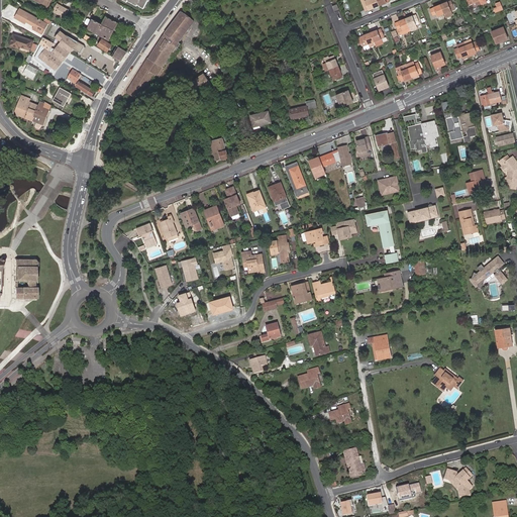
[(373,9),(380,7),(377,0),(369,0),(366,1),(367,3),(367,4),(369,10),(373,9)]
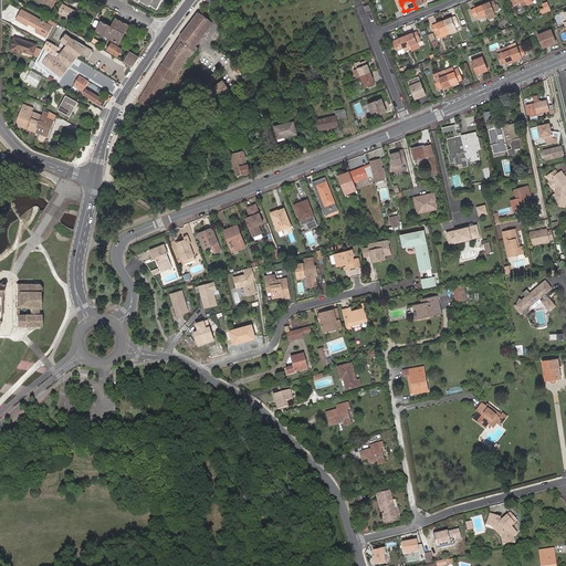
[(482,6),(486,16),(489,21),(496,17),(494,12),(498,11),(494,1),(490,3),(490,2),(482,6)]
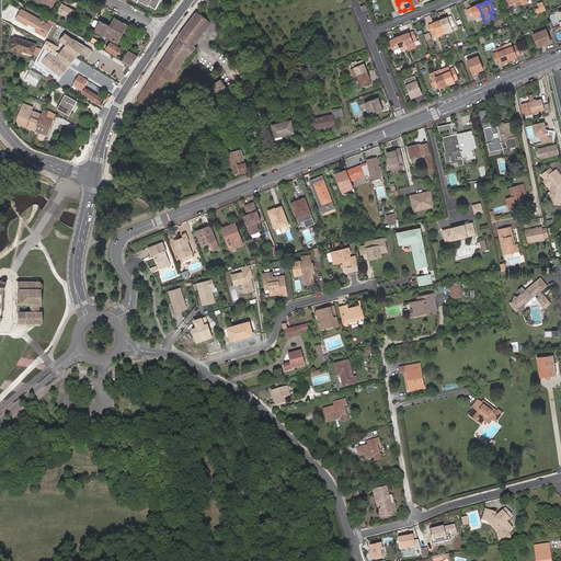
[(75,12),(64,3),(63,6),(59,11),(70,19),(70,18),(75,12)]
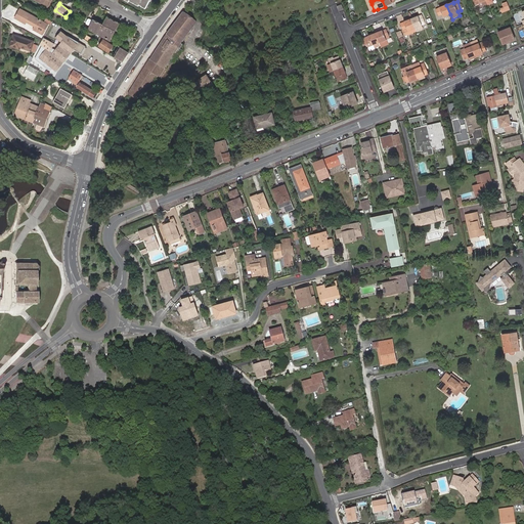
[(503,13),(510,10),(508,3),(503,4),(505,8),(500,9),(503,13)]
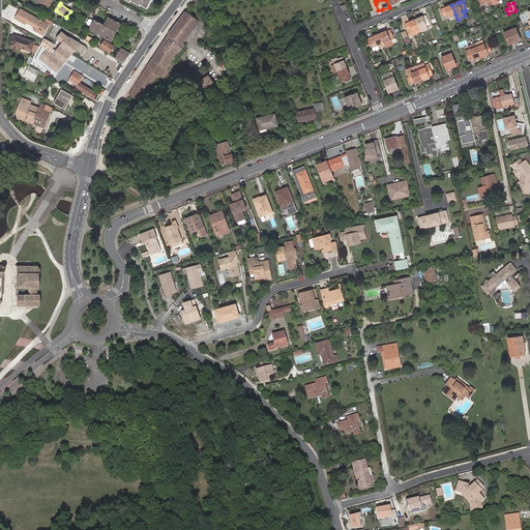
[(448,18),(455,15),(451,5),(444,8),(441,10),(443,17),(447,15),(448,18)]
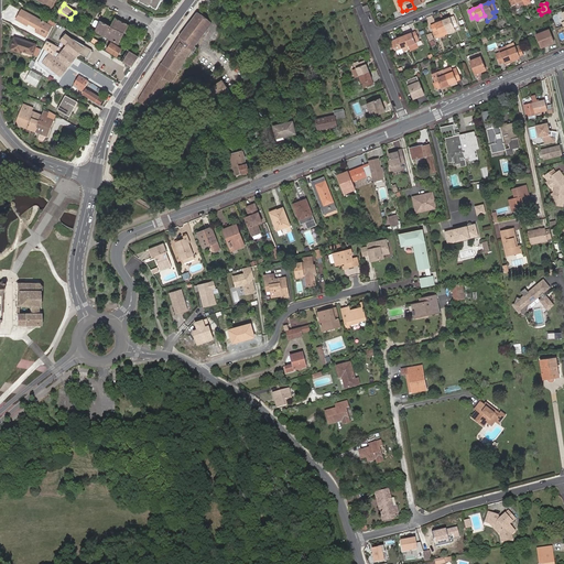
[(36,33),(38,33),(43,22),(22,10),(18,20),(28,25),(30,22),(39,28),(36,33)]
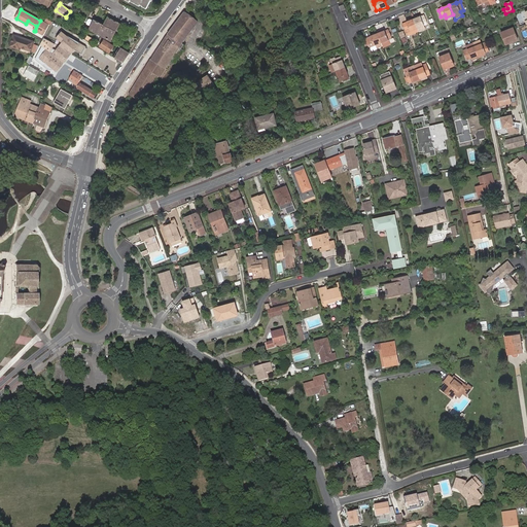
[(165,38),(152,58),(142,74),(130,93),(140,100),(143,96),(144,97),(146,94),(145,93),(149,86),(150,86),(152,83),(151,83),(155,76),(156,77),(159,74),(161,75),(166,67),(172,59),(176,61),(184,48),(179,45),(180,43),(182,44),(184,43),(182,41),(198,21),(191,15),(185,11),(185,10),(165,38)]
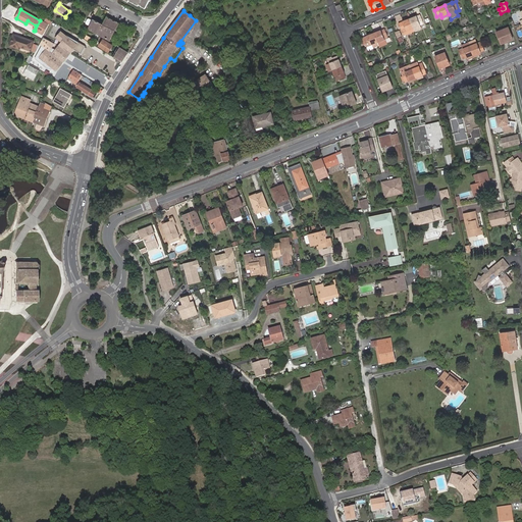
[(409,19),(414,32),(421,29),(420,25),(423,24),(420,15),(416,17),(416,16),(409,19)]
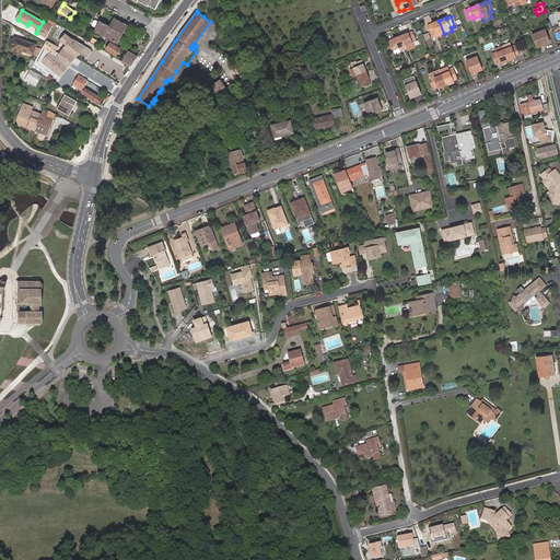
[(112,39),(118,43),(128,24),(115,18),(111,26),(100,21),(94,31),(112,39)]
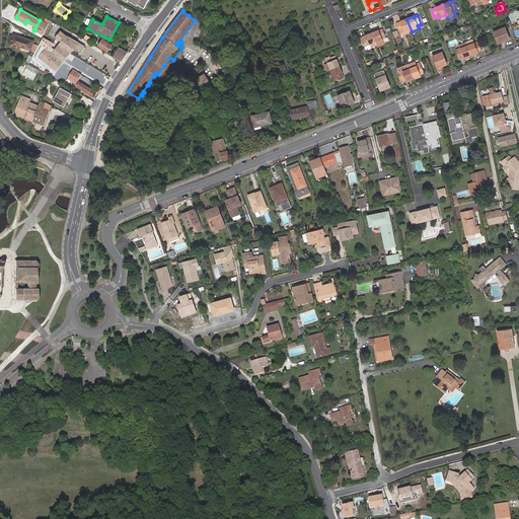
[(311,36),(312,36),(325,31),(323,24),(321,19),(318,20),(311,23),(307,25),(311,36)]
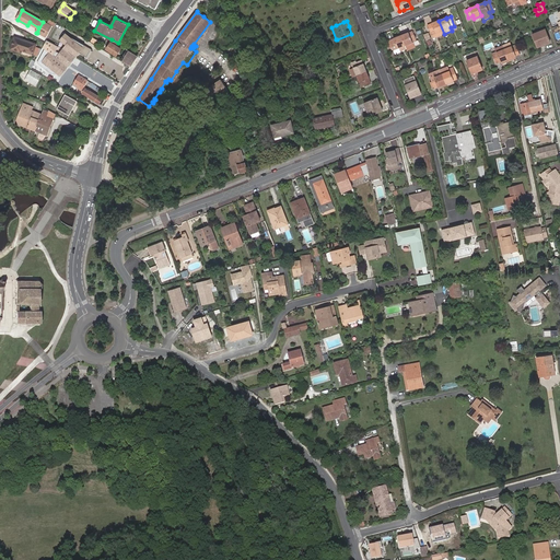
[(433,39),(444,34),(439,21),(431,24),(428,26),(433,39)]
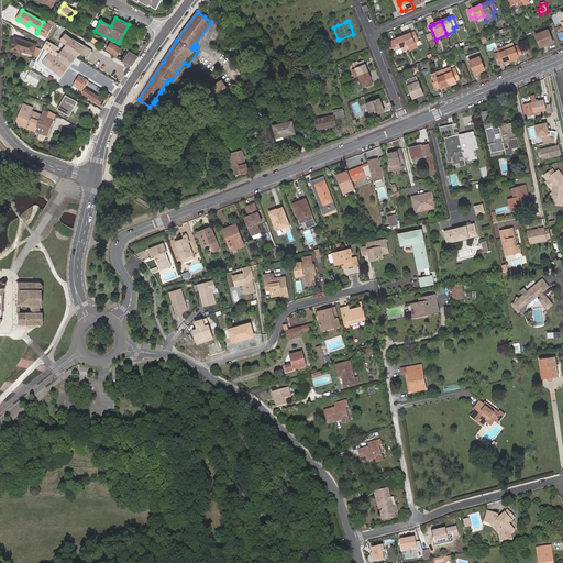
[(43,22),(37,33),(43,36),(50,25),(43,22)]
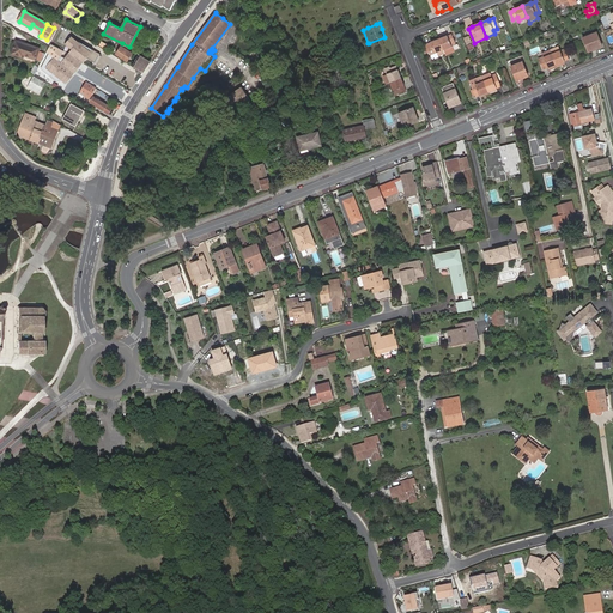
[(588,53),(602,47),(596,32),(582,38),(588,53)]
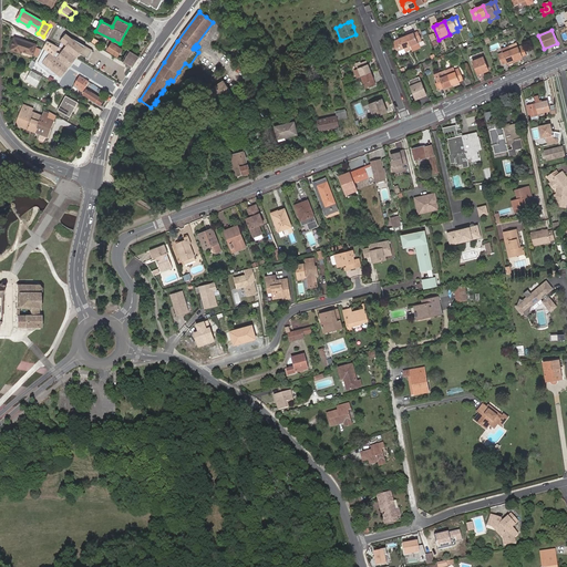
[(405,35),(410,47),(422,42),(418,32),(414,33),(413,33),(405,35)]
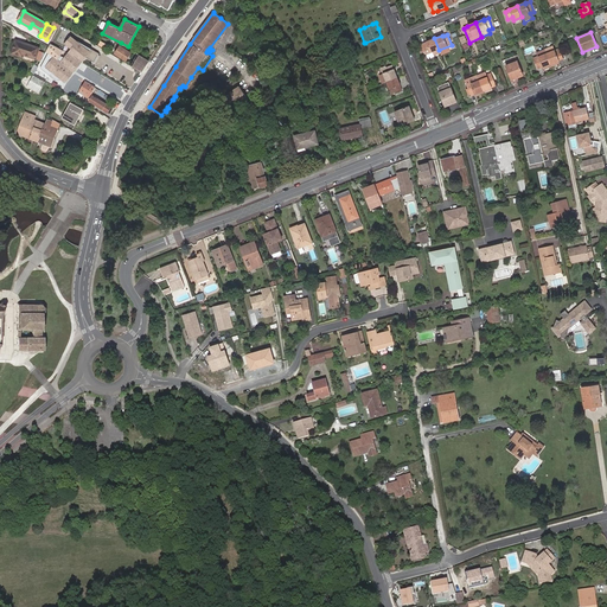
[(100,53),(69,36),(64,44),(72,49),(78,43),(90,52),(85,57),(94,62),(100,53)]
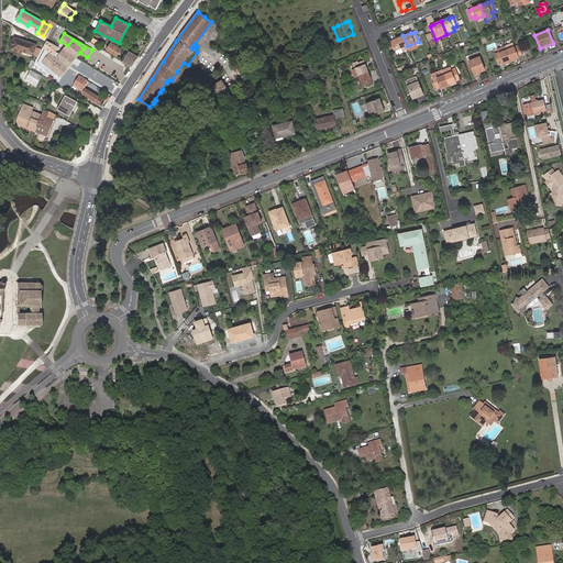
[(353,34),(339,40),(342,47),(349,45),(351,48),(357,45),(356,42),(357,42),(353,34)]
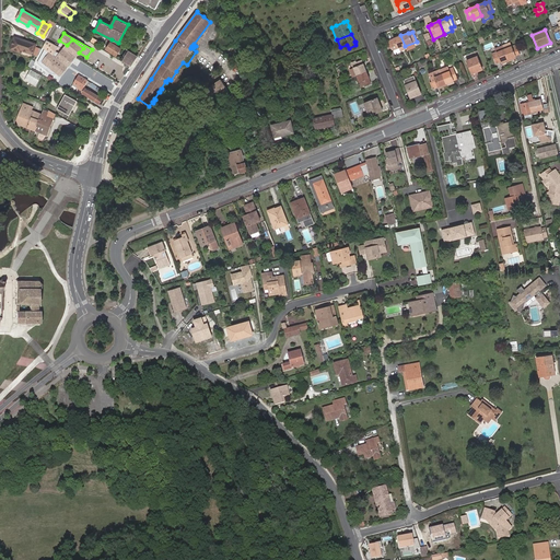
[(406,49),(405,46),(400,35),(393,38),(393,39),(389,41),(392,47),(394,51),(399,48),(400,51),(406,49)]
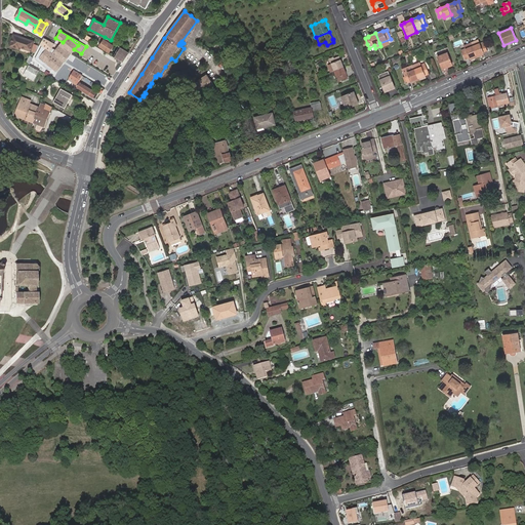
[(18,47),(21,47),(31,51),(35,42),(14,34),(9,46),(17,49),(18,47)]
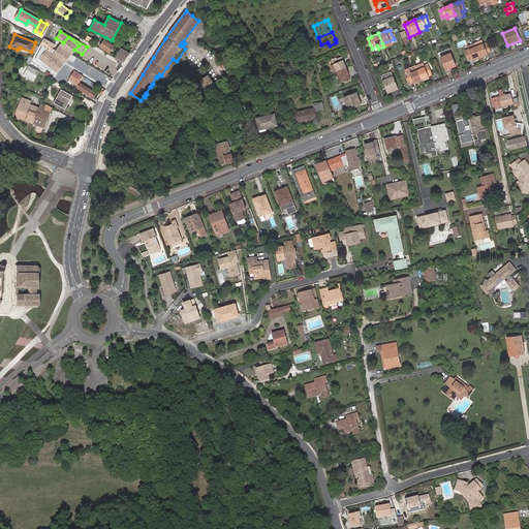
[(66,49),(71,54),(74,50),(79,45),(68,37),(63,42),(60,47),(64,50),(66,49)]
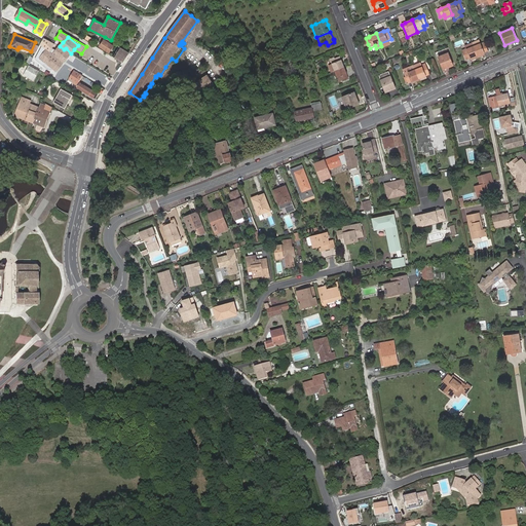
[(104,40),(100,46),(109,52),(113,45),(104,40)]
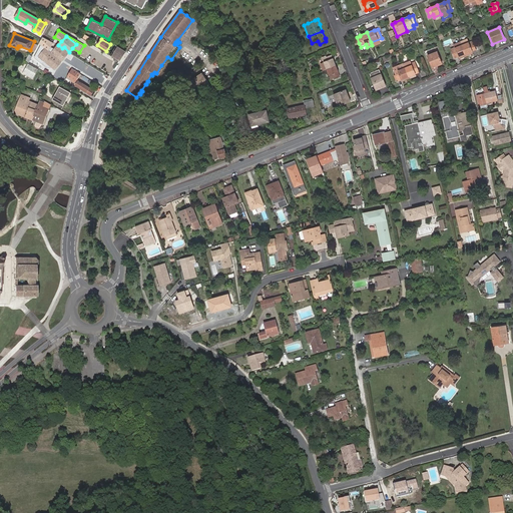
[(469,42),(462,45),(466,55),(472,52),(476,50),(472,41),(469,43),(469,42)]
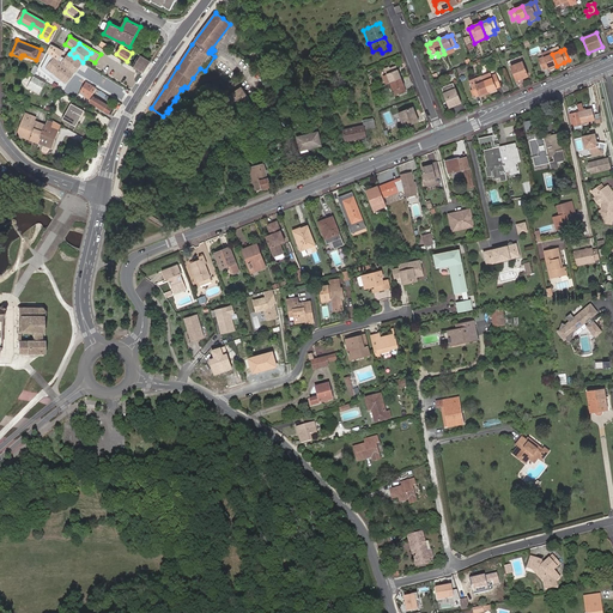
[(557,66),(552,54),(551,50),(541,54),(544,59),(539,60),(544,71),(547,68),(548,70),(557,66)]
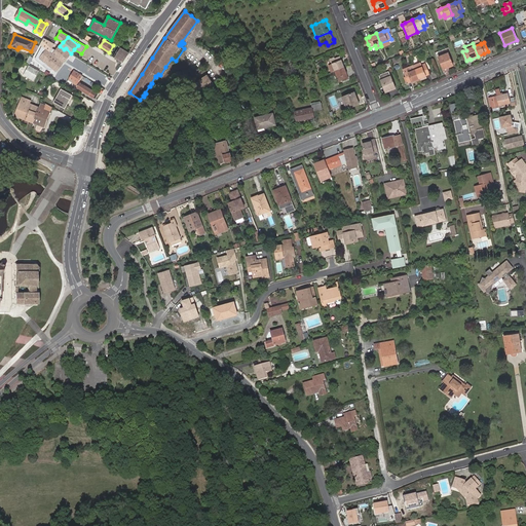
[(57,71),(71,53),(66,48),(64,49),(60,46),(54,52),(53,51),(51,53),(47,49),(40,58),(48,64),(52,67),(57,71)]
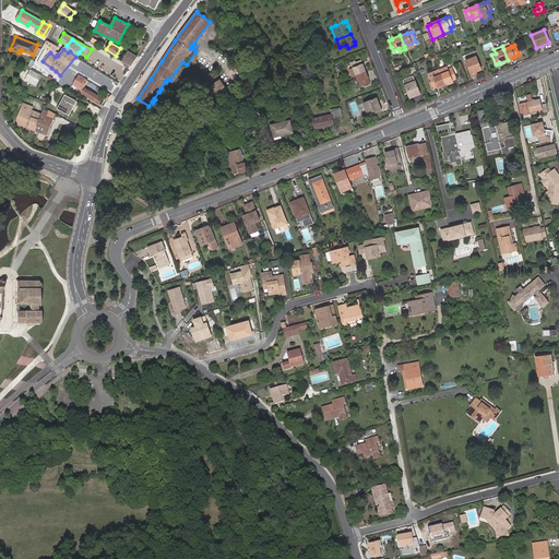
[(138,55),(130,50),(123,62),(130,67),(138,55)]
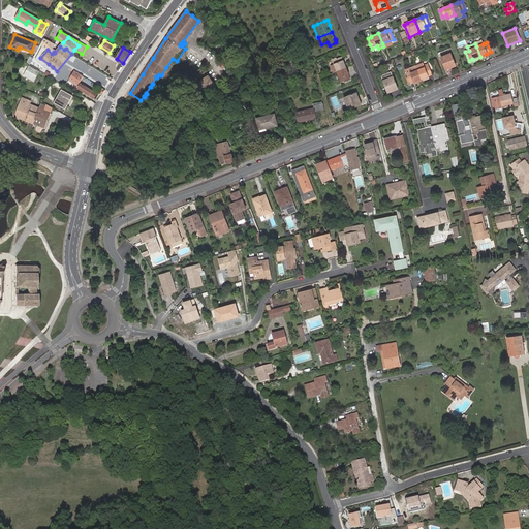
[(449,67),(450,68),(456,66),(450,54),(440,58),(445,69),(449,67)]
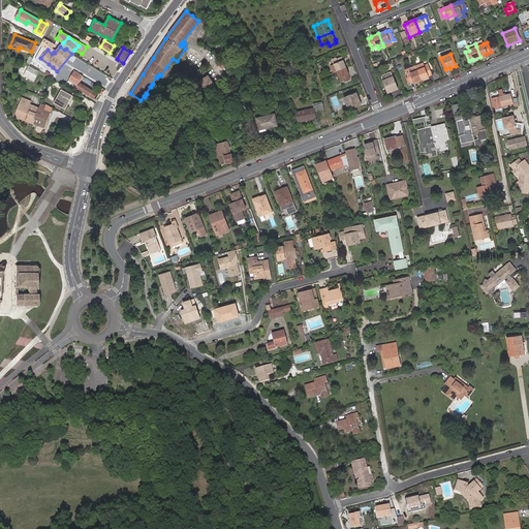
[(333,73),(337,71),(346,67),(343,60),(342,57),(337,60),(336,58),(332,60),(334,64),(330,66),(333,73)]
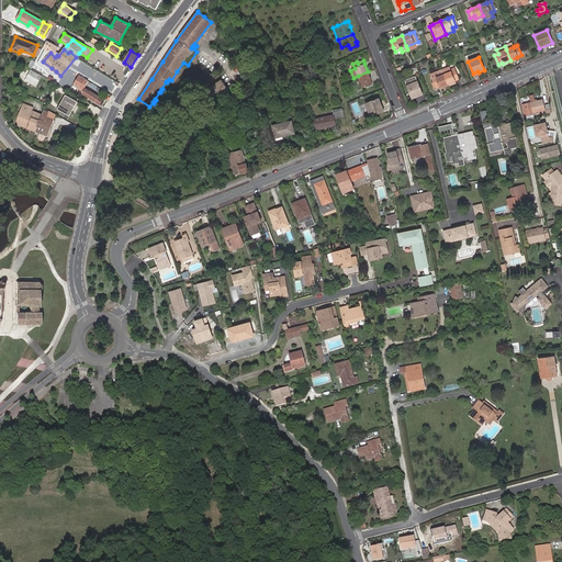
[(35,62),(32,67),(33,68),(32,69),(43,75),(44,71),(37,68),(40,65),(35,62)]
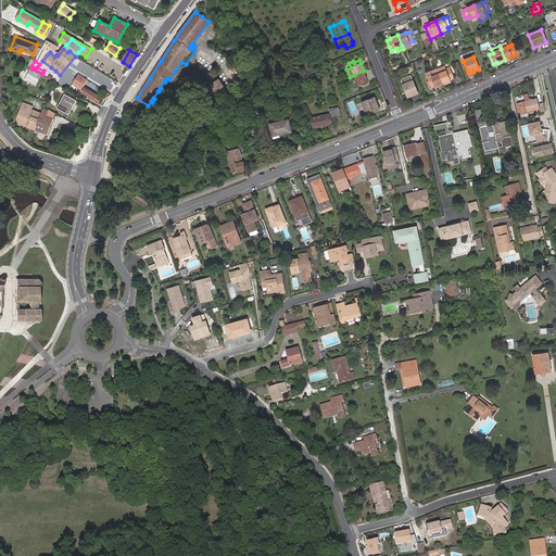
[(439,74),(443,84),(451,81),(451,80),(454,79),(451,70),(446,71),(444,66),(438,70),(439,74)]
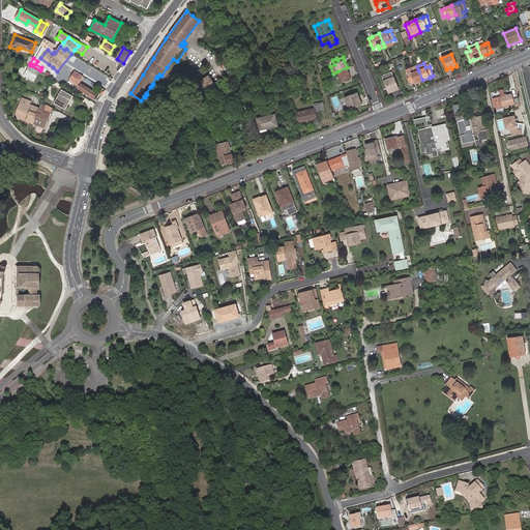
[(39,71),(29,65),(24,76),(27,78),(26,80),(29,82),(30,80),(34,82),(39,71)]
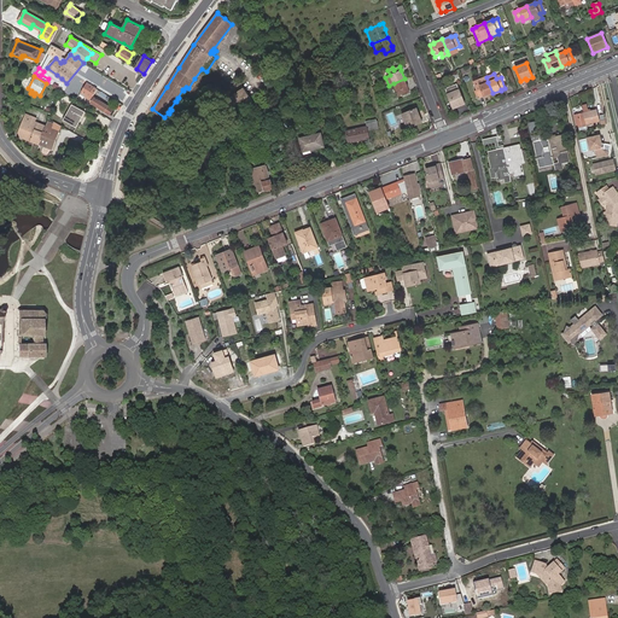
[(484,97),(493,93),(488,82),(487,77),(473,82),(476,91),(479,98),(484,97)]
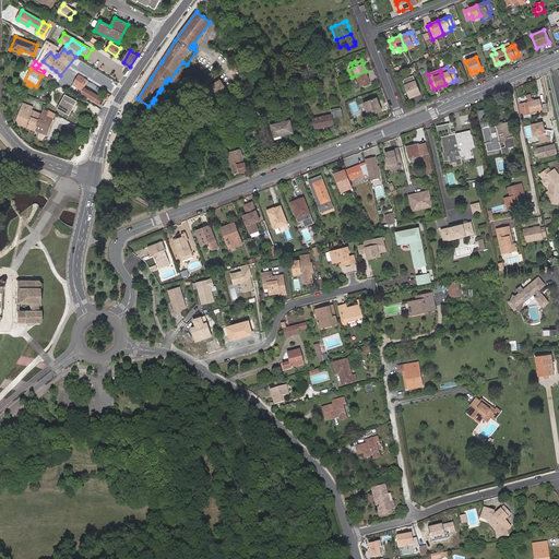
[(366,71),(356,75),(359,83),(358,84),(359,87),(370,83),(369,80),(369,79),(366,71)]
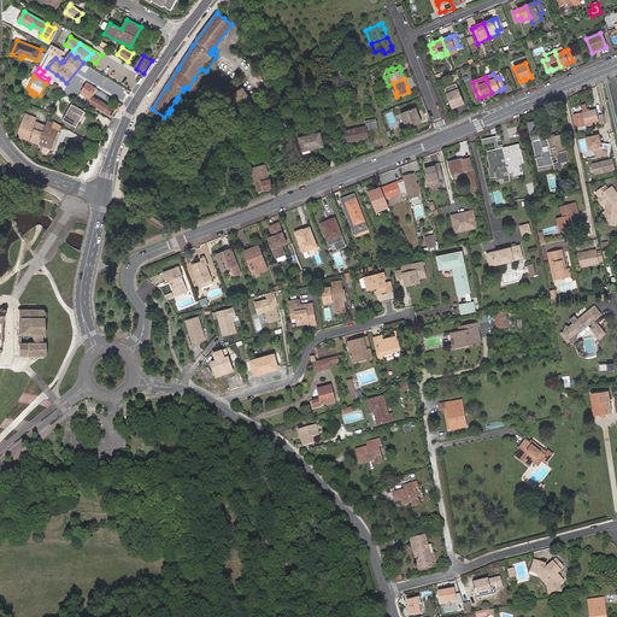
[(88,98),(90,99),(94,93),(95,90),(97,89),(95,88),(87,83),(82,92),(89,97),(88,98)]
